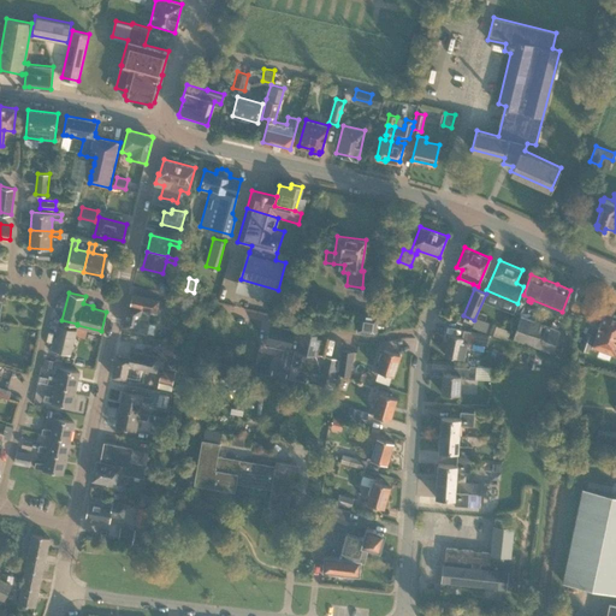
[(147,333),(147,332),(153,333),(155,324),(149,323),(149,321),(148,320),(150,311),(157,312),(159,300),(134,294),(131,304),(129,304),(124,325),(137,329),(136,331),(147,333)]
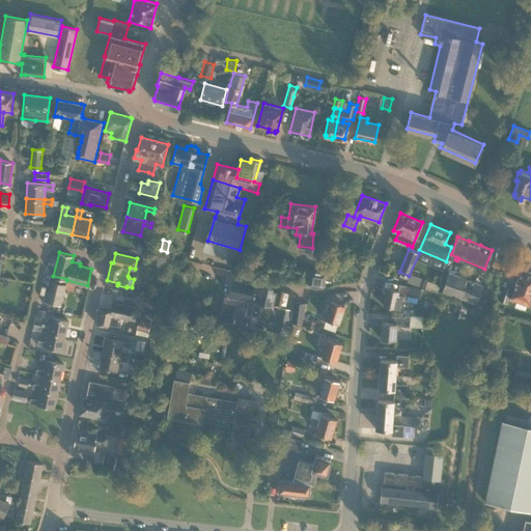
[(530,270),(530,271),(522,268),(518,277),(515,282),(516,282),(510,298),(513,299),(512,301),(516,303),(518,300),(530,304),(530,270)]
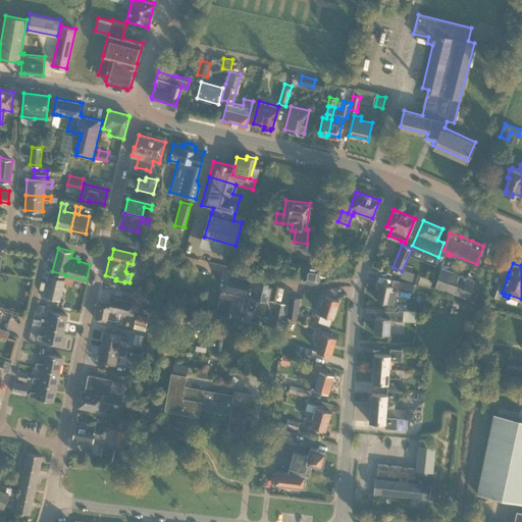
[(318,281),(320,268),(305,265),(303,279),(318,281)]
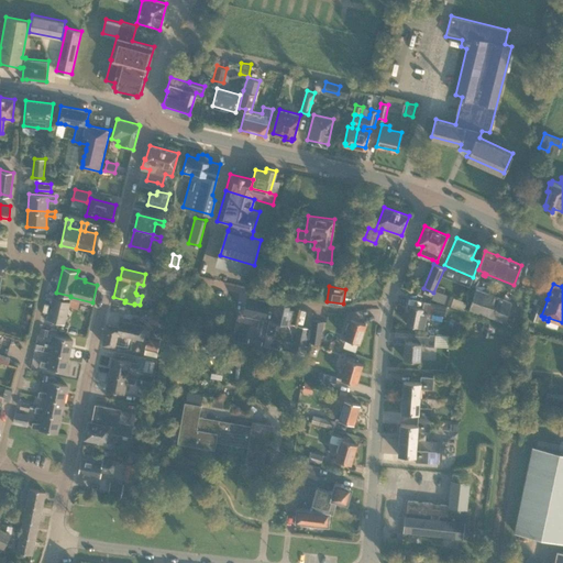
[(505,321),(511,301),(476,288),(470,308),(505,321)]
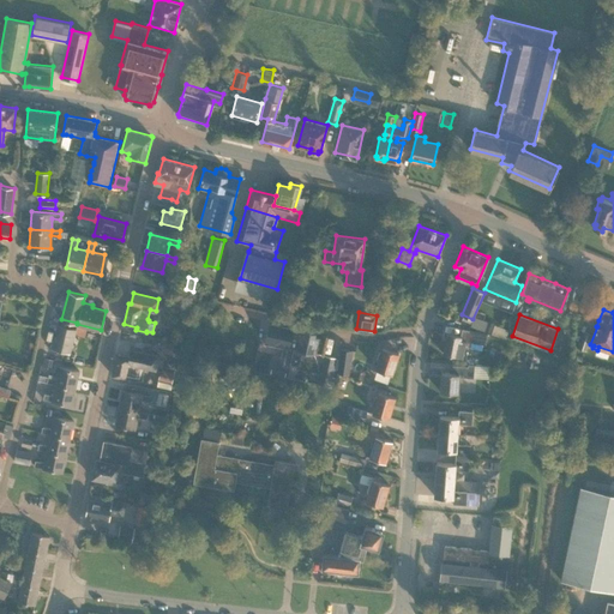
[(495,323),(488,320),(485,329),(492,331),(495,323)]
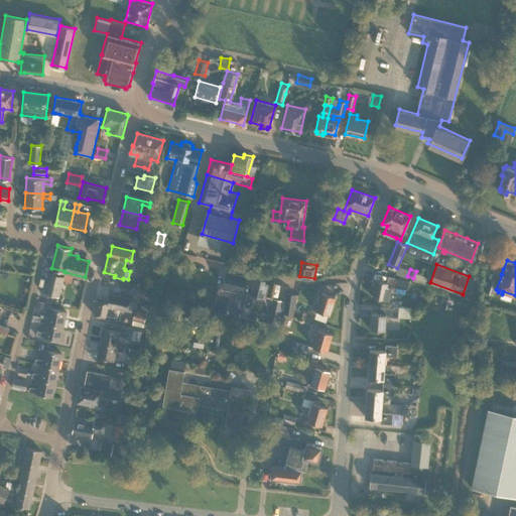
[(238,291),(236,299),(234,309),(241,311),(245,292),(244,292),(247,275),(226,271),(223,287),(236,290),(238,291)]
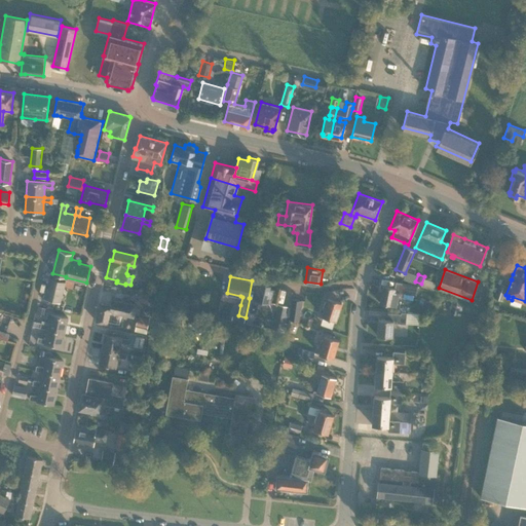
[(61,302),(66,282),(49,277),(44,298),(61,302)]
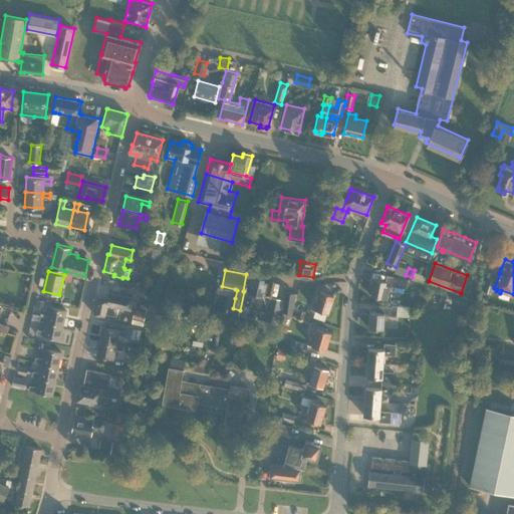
[(390,284),(408,288),(409,279),(387,274),(386,280),(374,278),(371,294),(388,298),(390,284)]
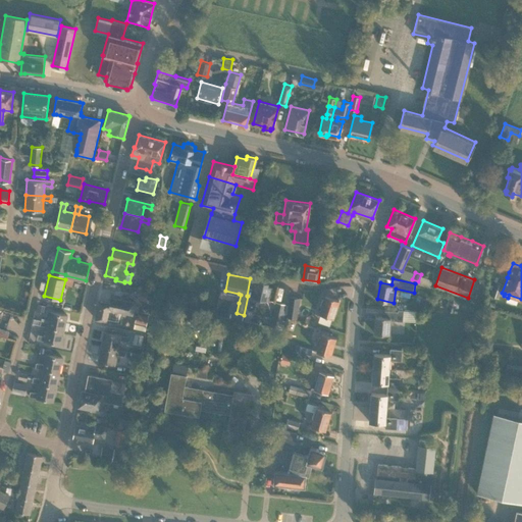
[(250,296),(247,309),(254,311),(256,302),(257,298),(268,300),(271,286),(267,285),(268,283),(259,281),(259,283),(255,283),(252,296),(250,296)]
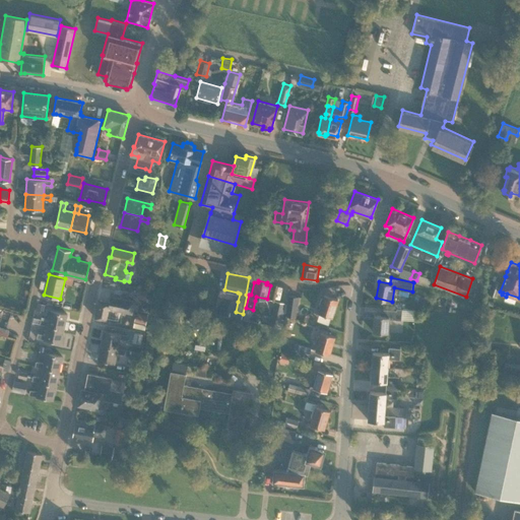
[(502,283),(494,280),(489,294),(497,297),(502,283)]
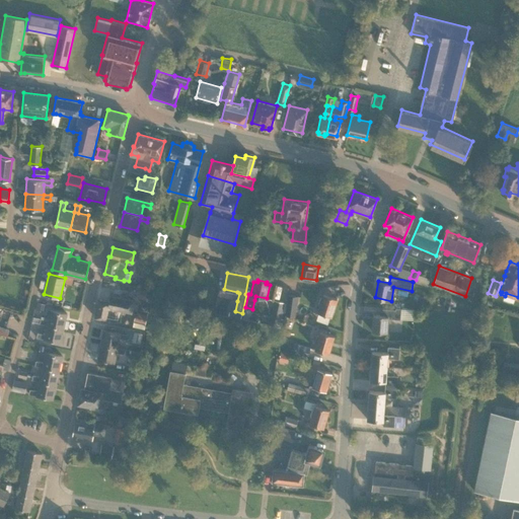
[(146,298),(147,289),(138,287),(137,297),(146,298)]
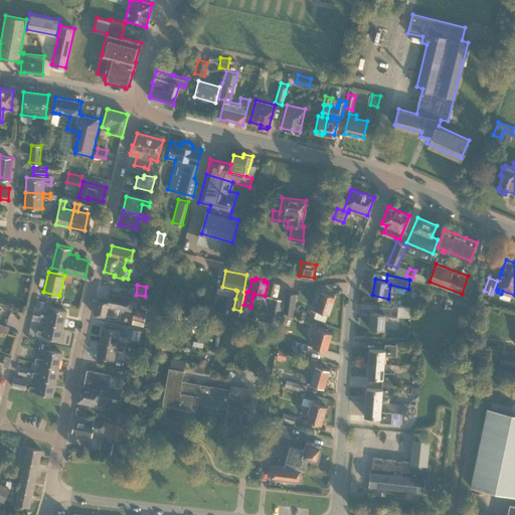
[(329,313),(335,295),(328,293),(329,290),(323,288),(320,295),(319,295),(316,301),(318,302),(316,309),(329,313)]
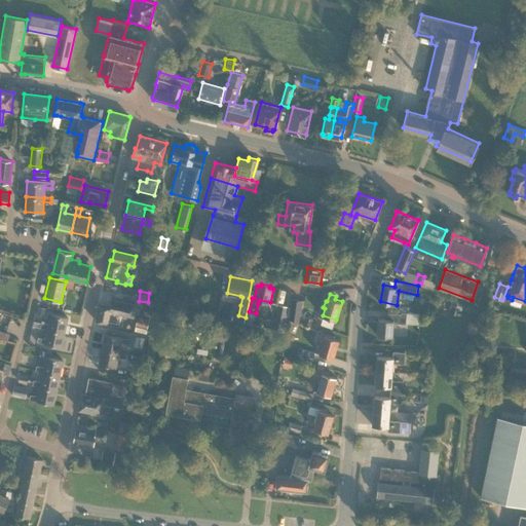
[(302,299),(292,298),(289,318),(299,320),(302,299)]
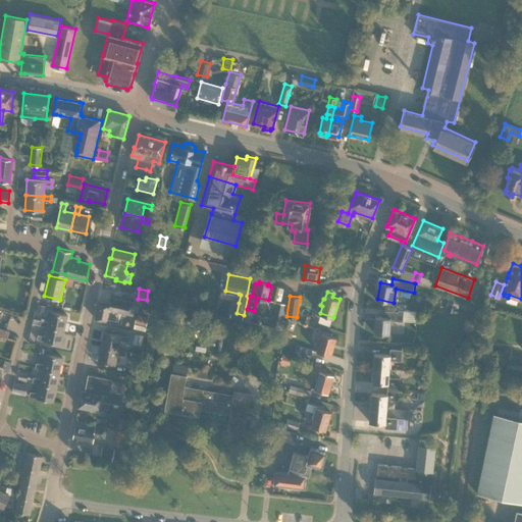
[(133,314),(136,302),(111,297),(110,302),(100,300),(96,318),(107,320),(112,321),(114,310),(133,314)]
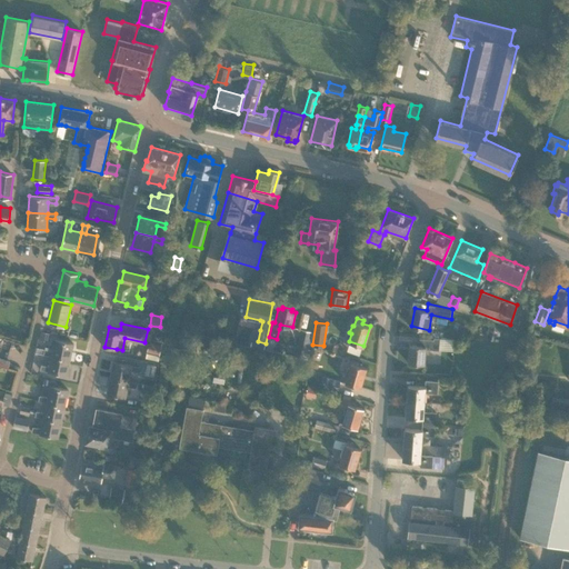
[(490,325),(487,338),(495,340),(498,327),(490,325)]
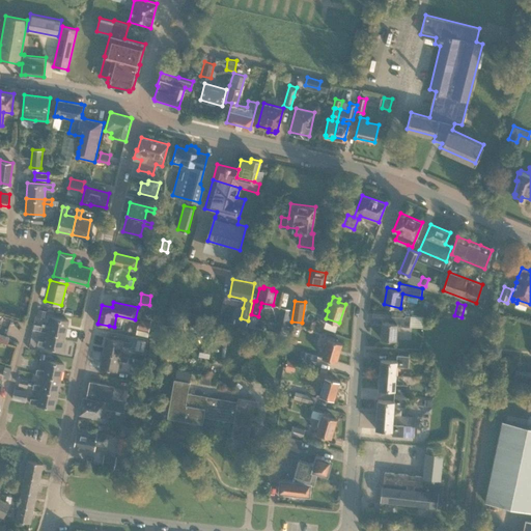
[(277,323),(275,331),(278,332),(284,333),(286,325),(287,325),(291,309),(284,307),(282,316),(278,315),(277,323)]
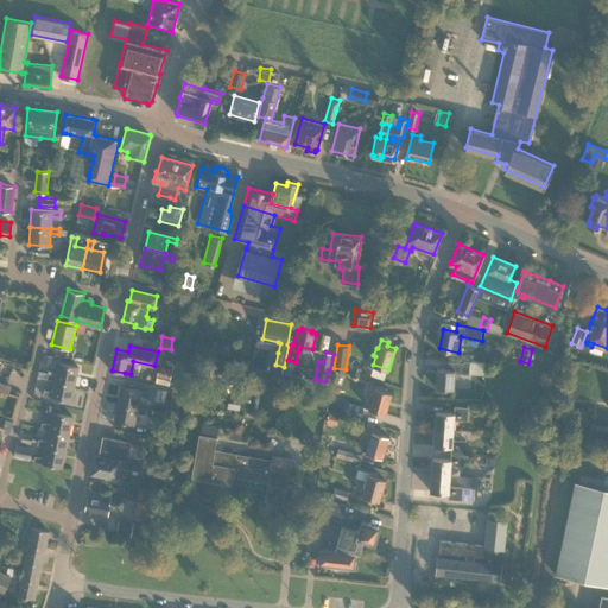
[(455,372),(463,373),(469,373),(470,361),(464,360),(463,362),(449,361),(448,368),(437,368),(436,387),(454,388),(455,372)]
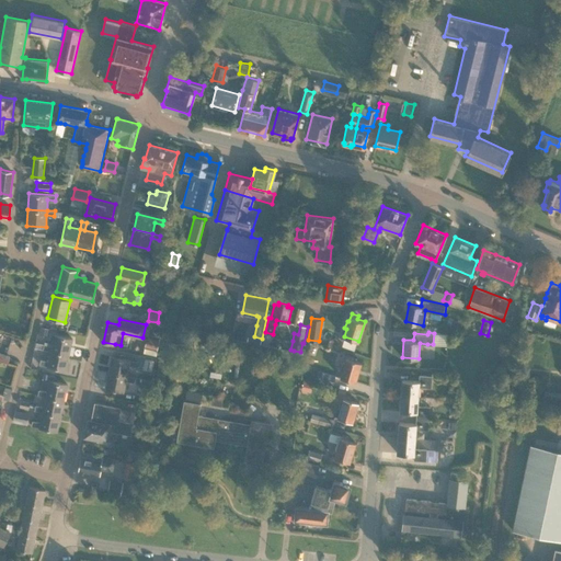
[(34,346),(50,351),(69,354),(72,338),(54,334),(52,345),(35,342),(34,346)]
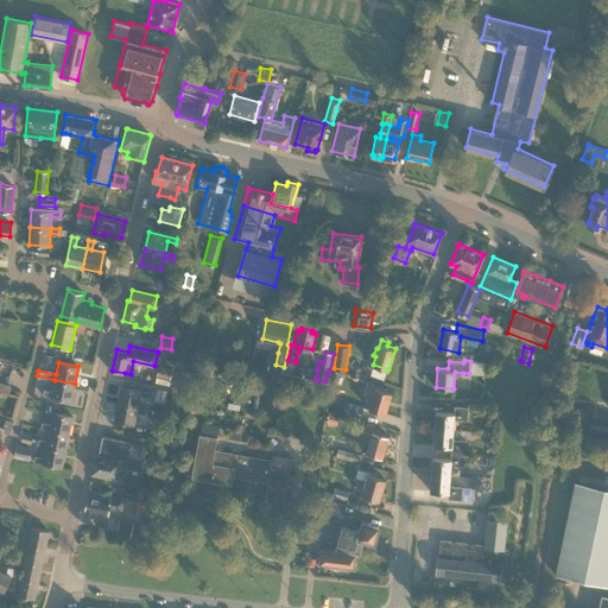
[(159,365),(157,375),(170,378),(173,367),(159,365)]
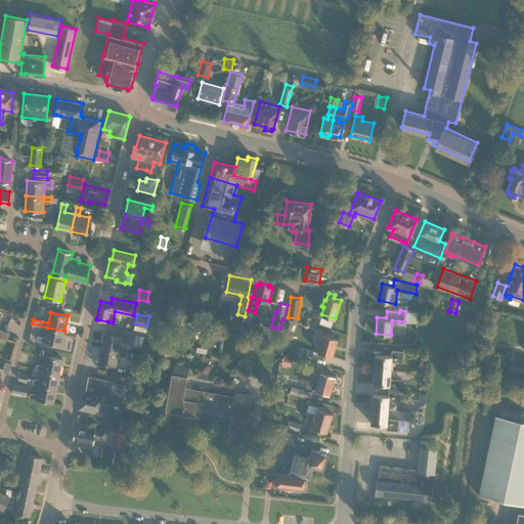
[(61,345),(64,331),(47,328),(45,337),(38,335),(37,340),(61,345)]
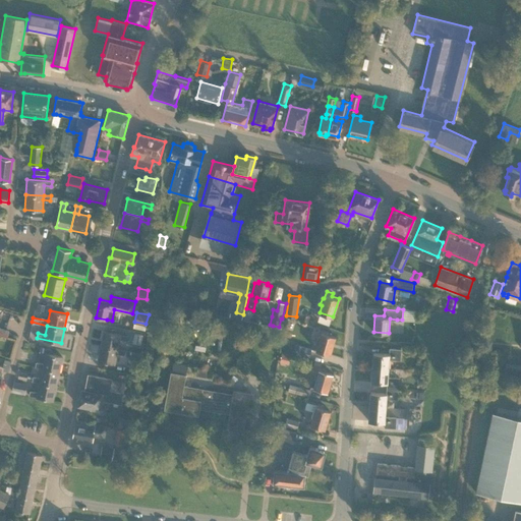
[(9,331),(0,327),(0,334),(8,336),(9,331)]
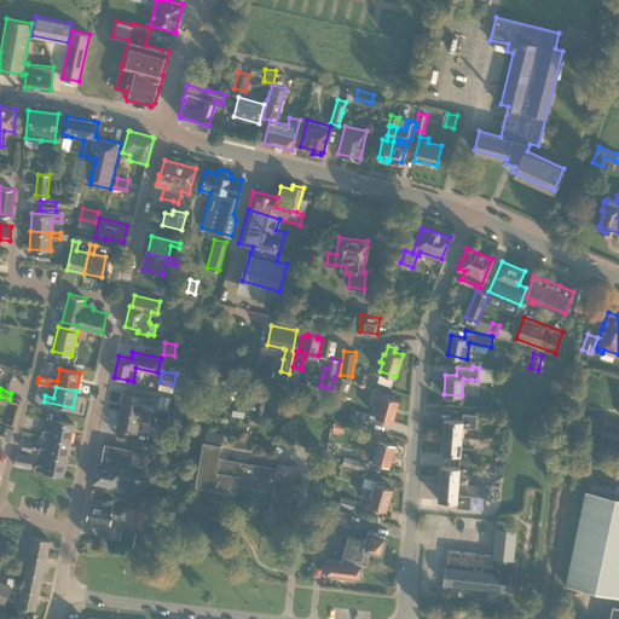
[(392,421),(398,399),(389,397),(391,393),(383,391),(381,399),(379,399),(376,408),(379,408),(376,416),(392,421)]
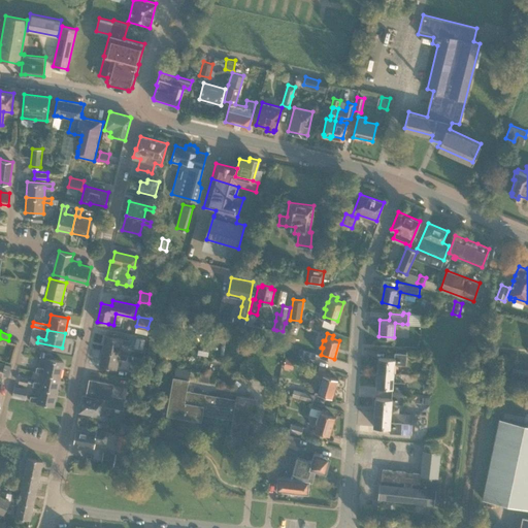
[(102,350),(120,353),(122,343),(129,344),(130,340),(105,335),(102,350)]
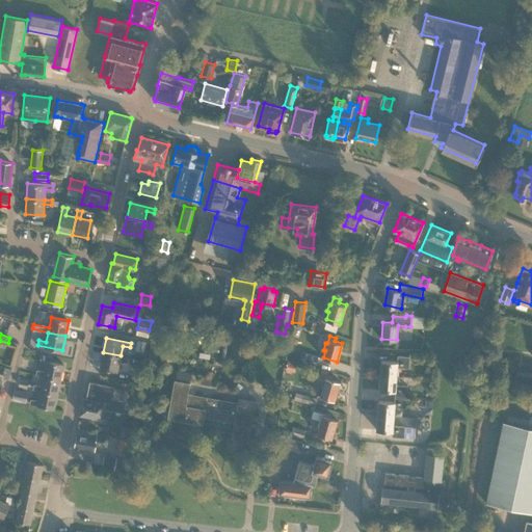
[(137,339),(135,351),(143,353),(145,341),(137,339)]
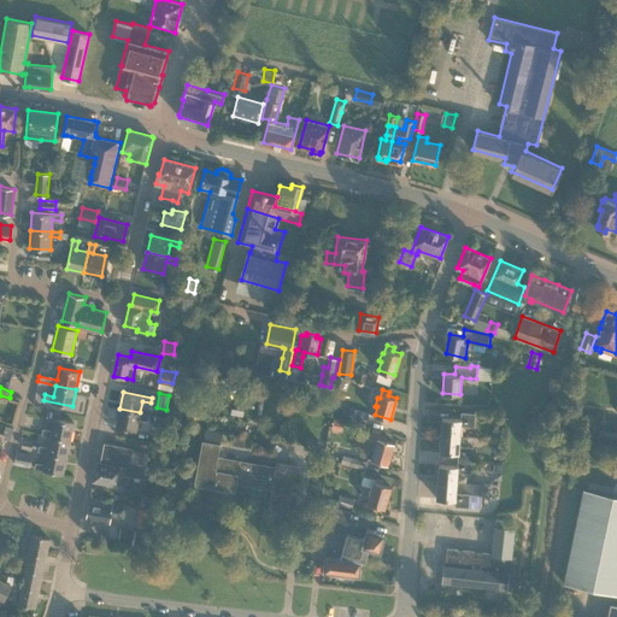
[(365,424),(369,412),(351,407),(347,418),(365,424)]
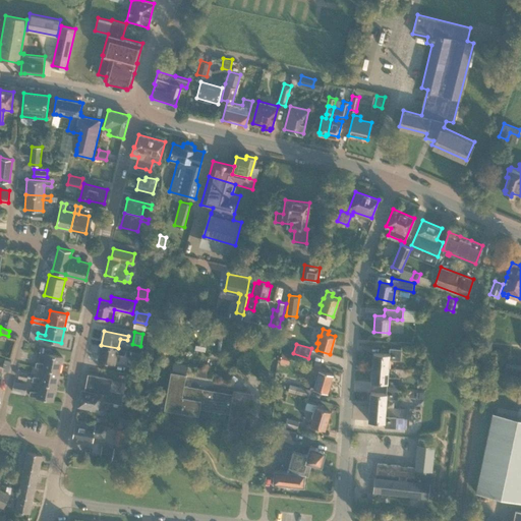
[(125,350),(118,348),(101,345),(98,359),(115,363),(117,353),(124,354),(125,350)]
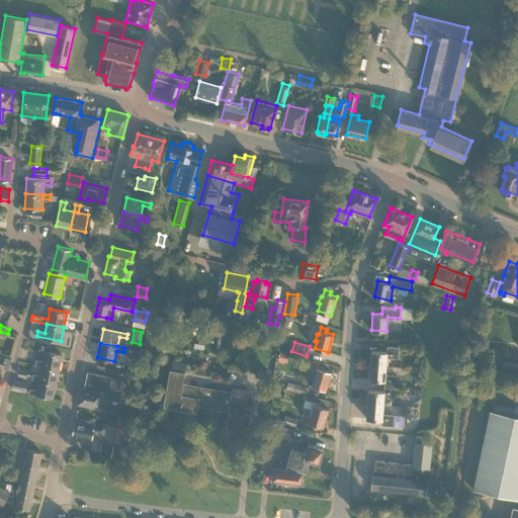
[(371,350),(370,364),(386,365),(386,356),(398,357),(399,346),(387,346),(386,351),(371,350)]
